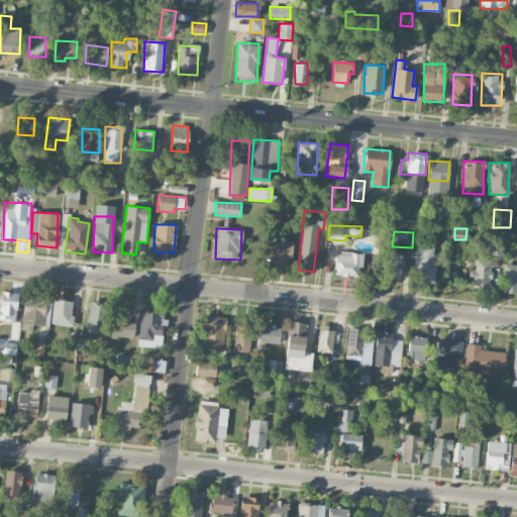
[(290,270),(291,241),(271,240),(270,269),(290,270)]
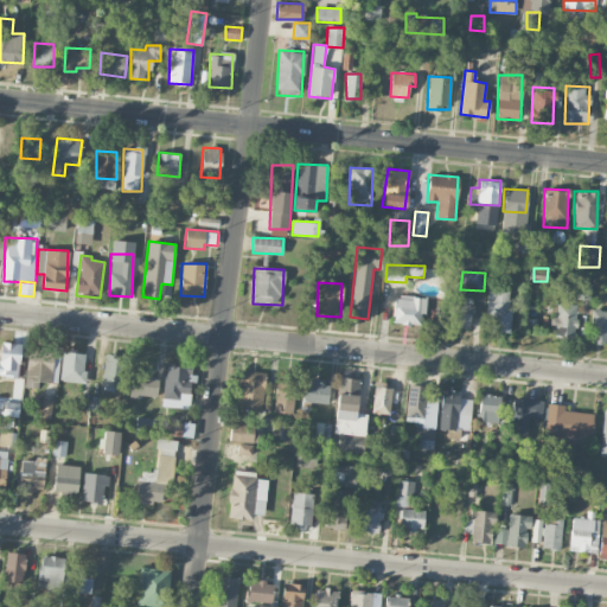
[(575,299),(590,300),(592,285),(576,283),(575,299)]
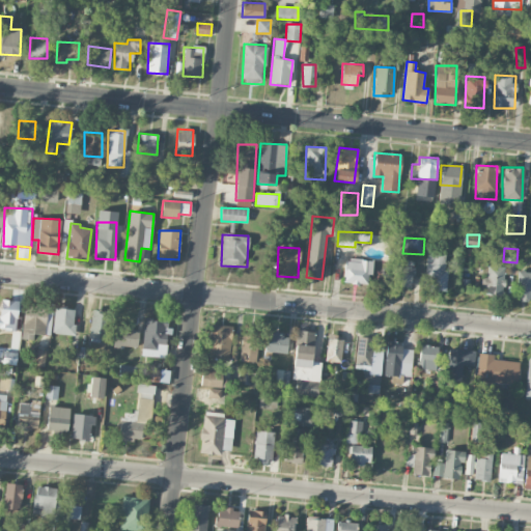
[(432,278),(431,291),(446,291),(447,254),(426,253),(425,278),(432,278)]
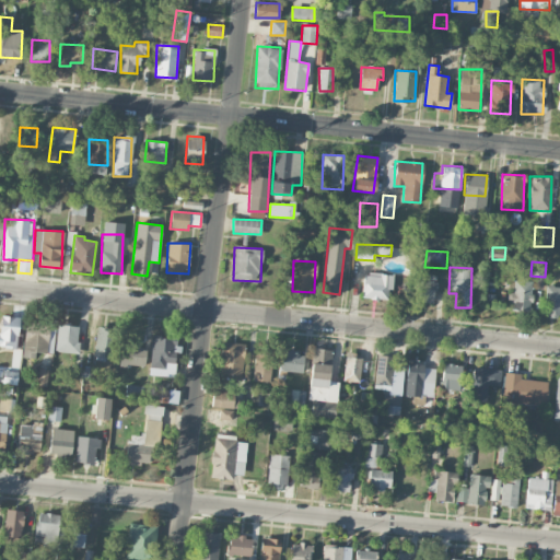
[(392,273),(363,273),(362,299),(391,300),(392,273)]
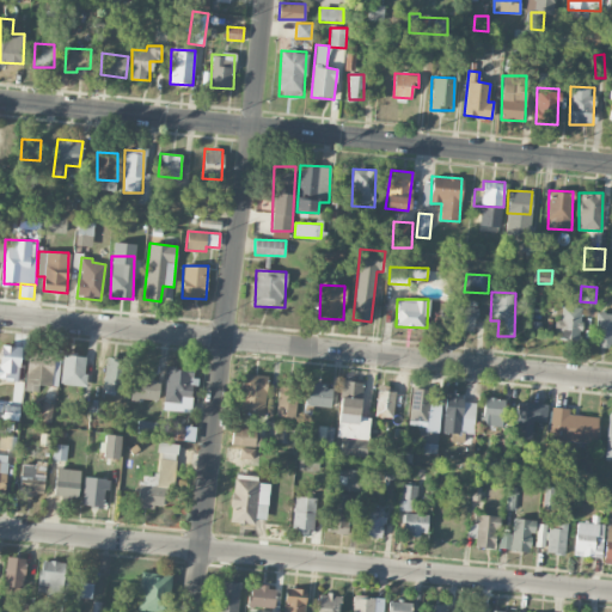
[(464,303),(453,301),(452,329),(475,330),(476,308),(464,308),(464,303)]
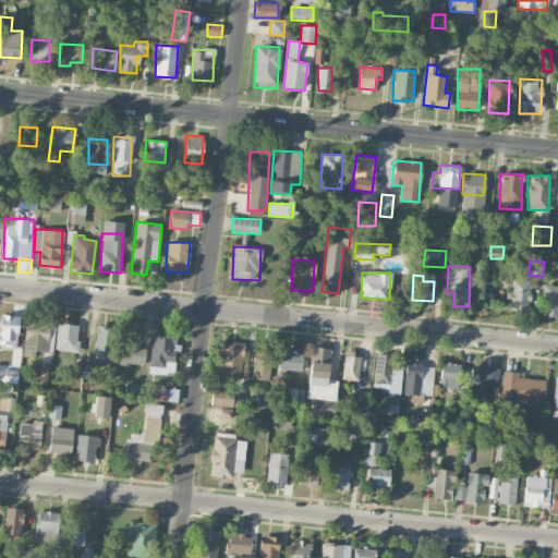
[(511,291),(506,291),(506,310),(529,311),(531,280),(512,279),(511,291)]
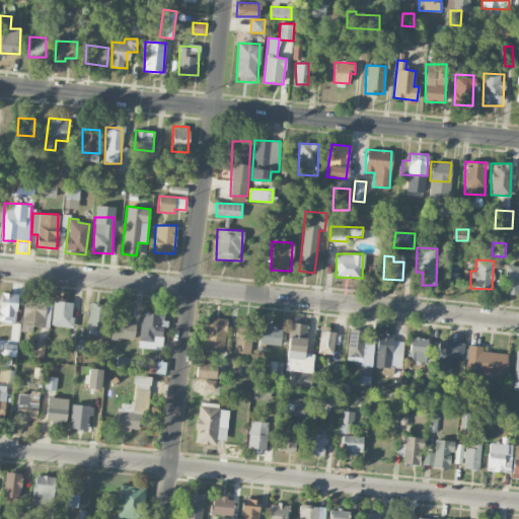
[(504,292),(518,293),(518,266),(506,265),(504,292)]
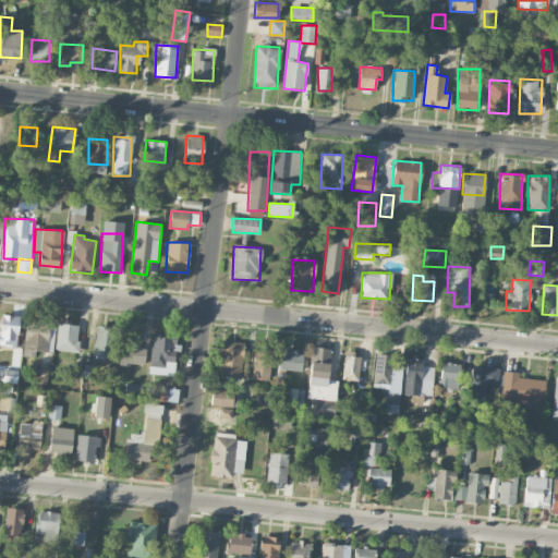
[(20,316),(1,315),(0,327),(0,344),(17,347),(20,316)]
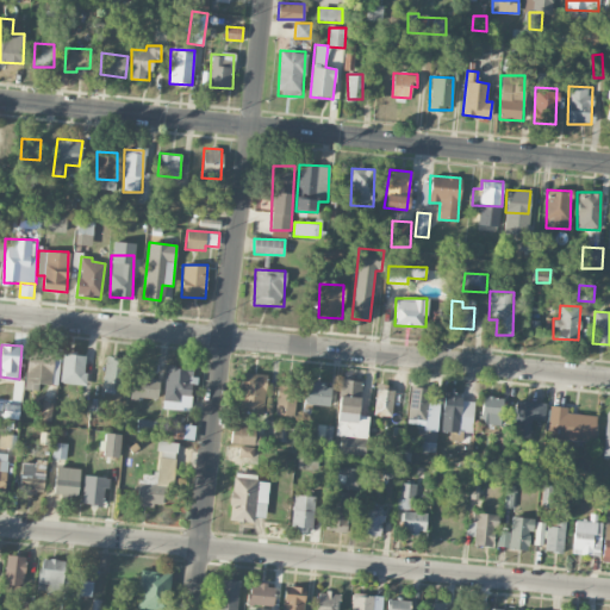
[(38,391),(39,384),(51,385),(55,354),(29,350),(24,388),(38,391)]
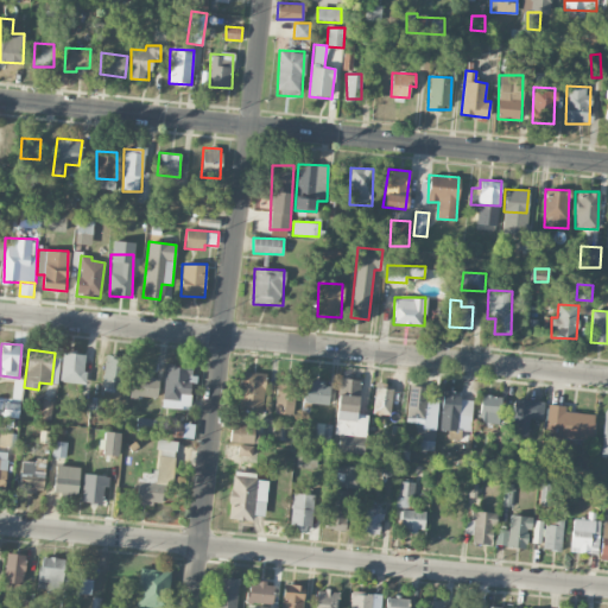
[(86,353),(62,352),(61,382),(84,384),(86,353)]
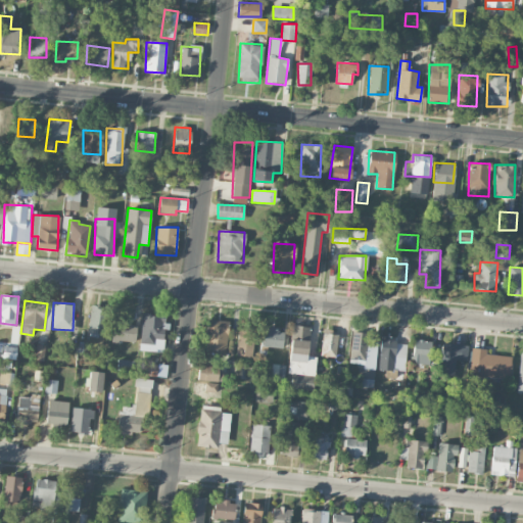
[(107,307),(90,305),(89,335),(105,336),(107,307)]
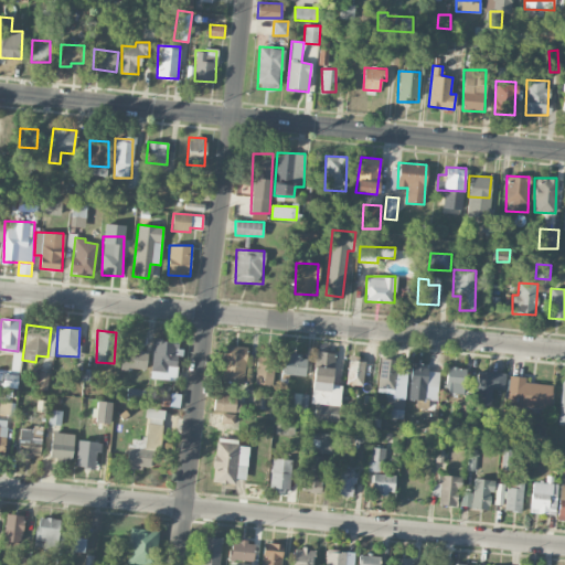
[(180,341),(153,340),(151,373),(178,374),(180,341)]
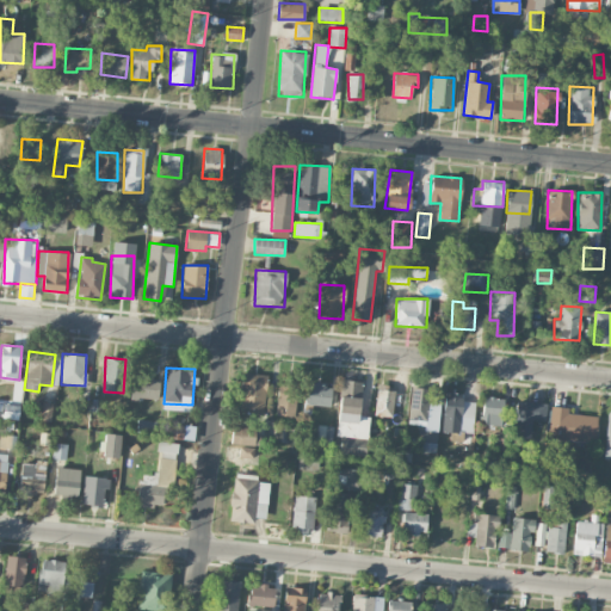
[(130,397),(159,399),(159,380),(148,378),(148,374),(131,374),(130,397)]
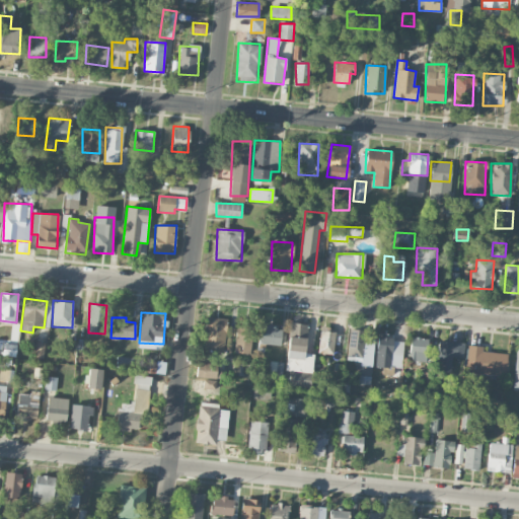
[(203,352),(224,353),(225,318),(204,317),(203,352)]
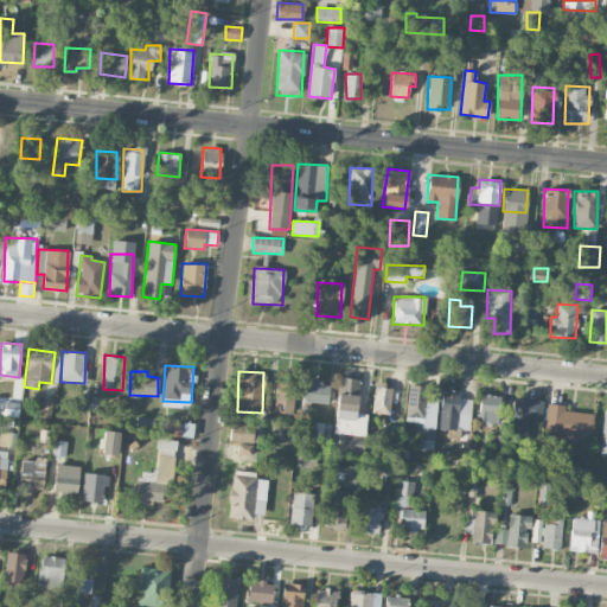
[(358,378),(337,378),(336,434),(366,435),(366,413),(357,413),(358,378)]
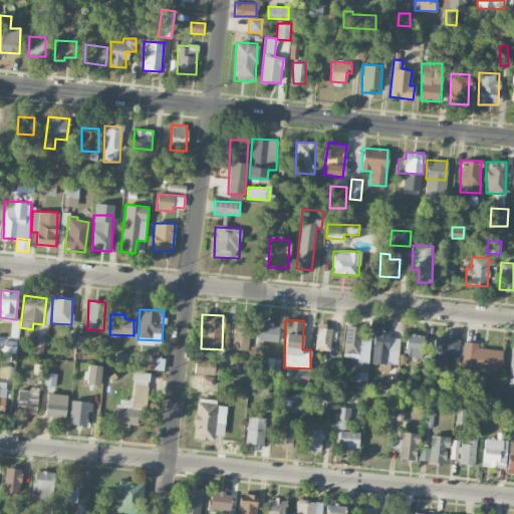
[(231,348),(247,350),(250,323),(235,321),(231,348)]
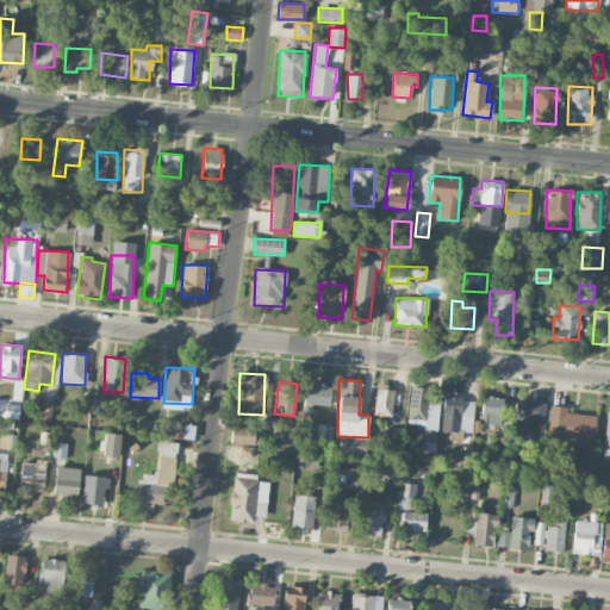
[(329,406),(330,384),(306,383),(305,405),(329,406)]
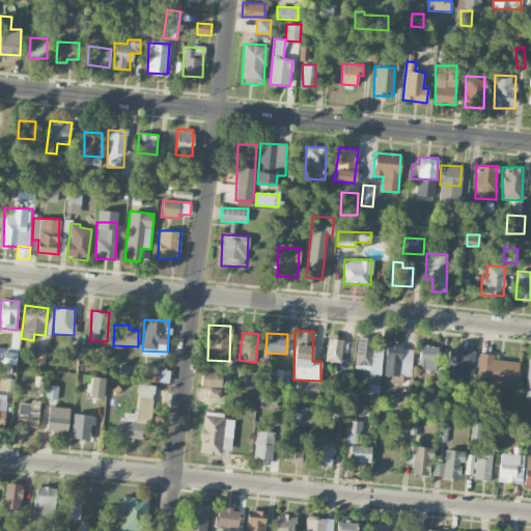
[(342,336),(327,336),(326,361),(341,362),(342,336)]
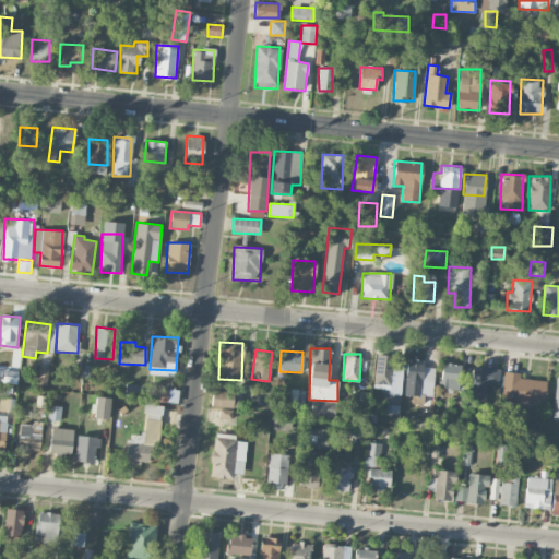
[(373,388),(385,389),(384,414),(400,414),(402,364),(395,364),(396,356),(376,355),(373,388)]
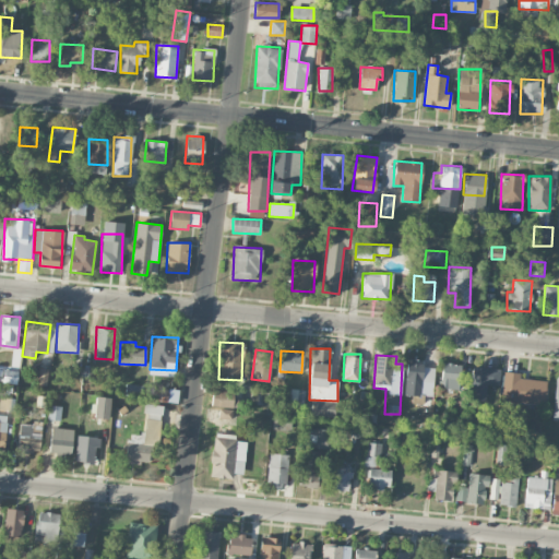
[(405,395),(432,395),(433,368),(420,367),(420,359),(407,358),(405,395)]
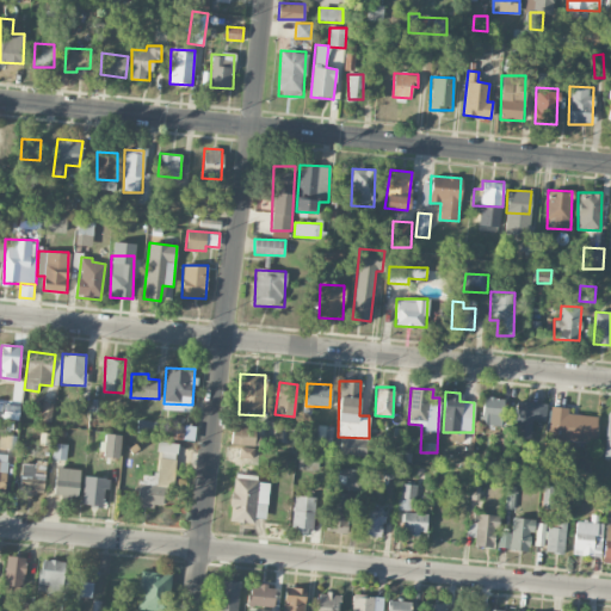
[(503,399),(482,397),(481,425),(501,425),(503,399)]
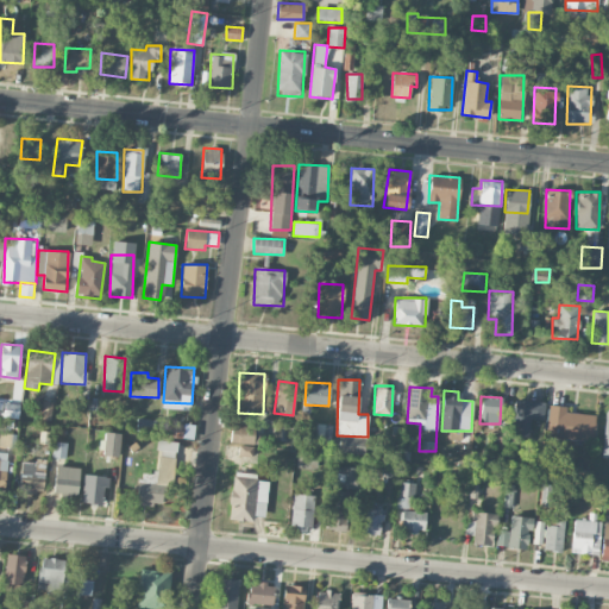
[(51,420),(52,402),(42,401),(41,419),(51,420)]
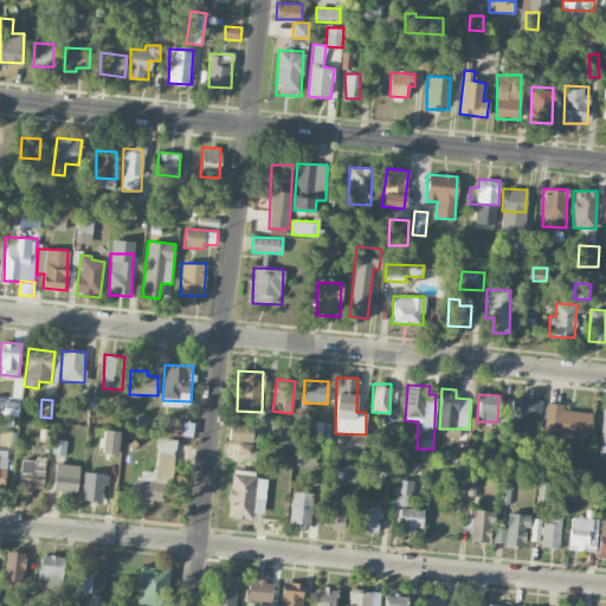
[(528,418),(541,418),(541,399),(511,399),(510,433),(527,434),(528,418)]
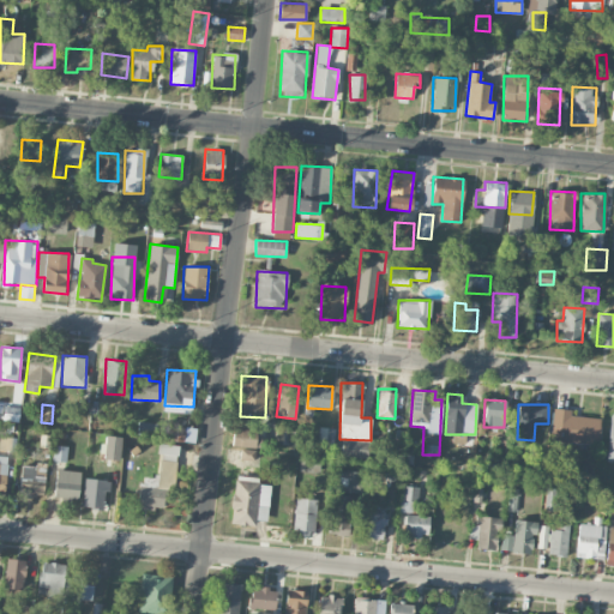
[(19,408),(5,407),(4,420),(18,421),(19,408)]
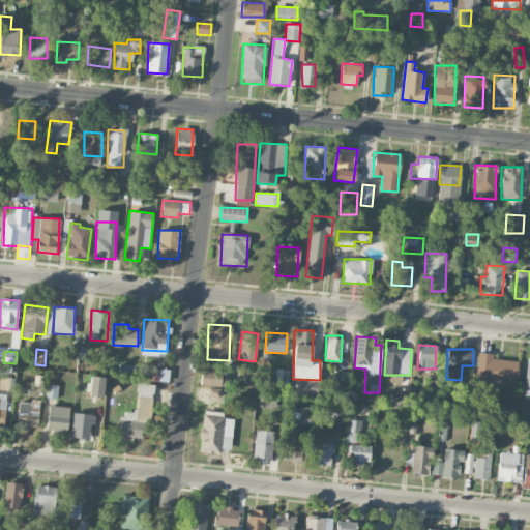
[(518,361),(493,358),(493,354),(477,352),(475,380),(516,384),(518,361)]
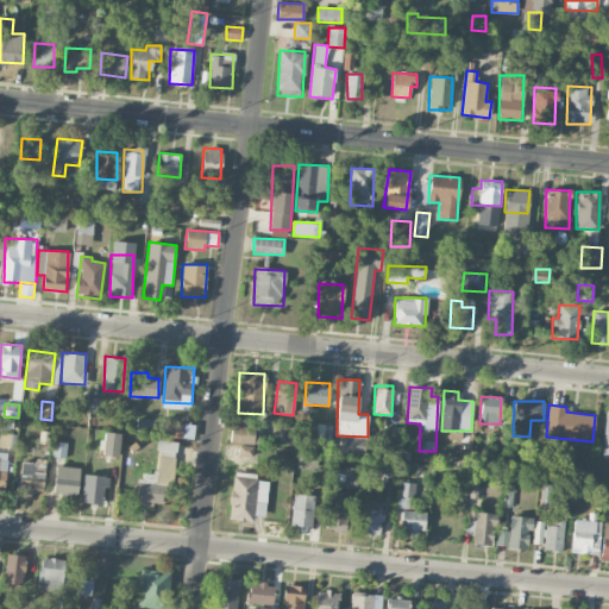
[(155,432),(156,420),(137,419),(136,431),(155,432)]
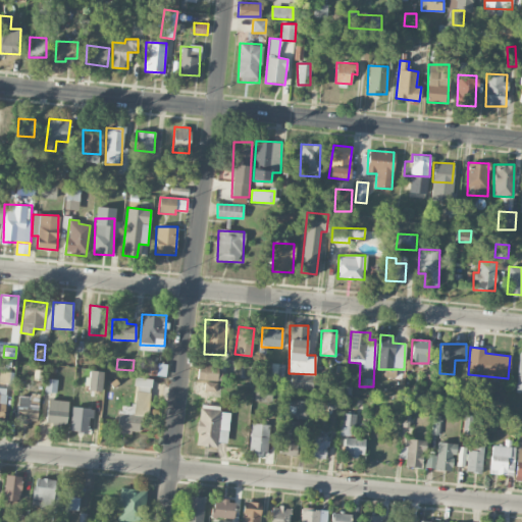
[(157,374),(158,362),(139,362),(139,373),(157,374)]
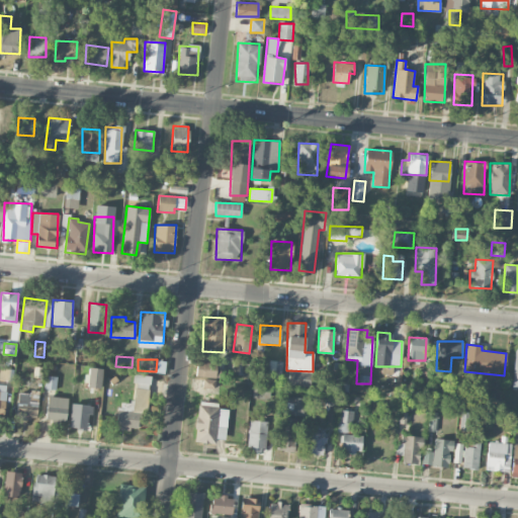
[(282,361),(269,360),(268,375),(281,376),(282,361)]
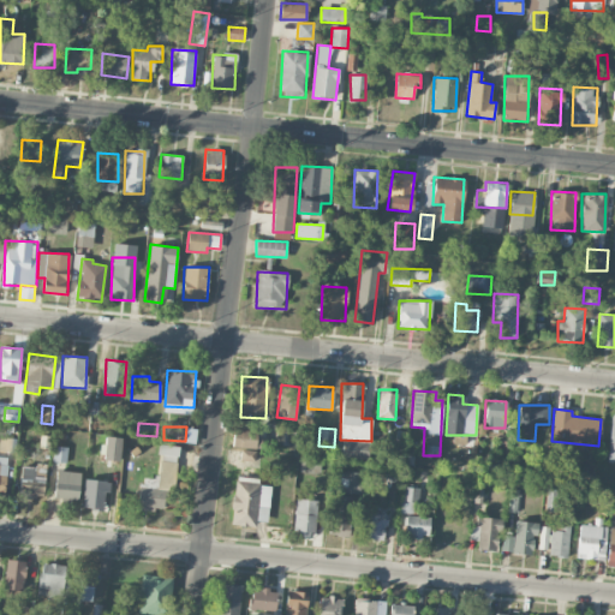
[(233,448),(257,447),(257,430),(233,430),(233,448)]
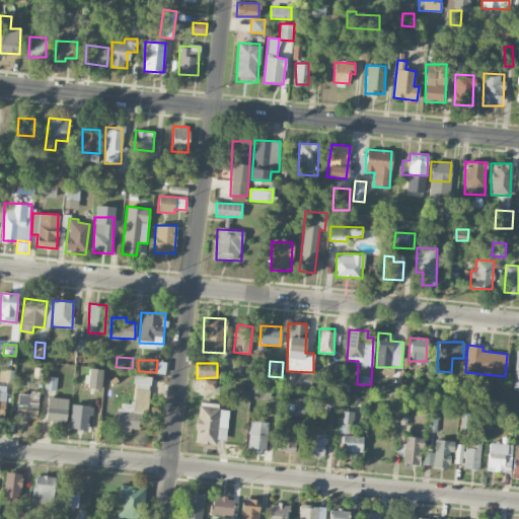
[(101,369),(88,368),(87,388),(101,389),(101,369)]
